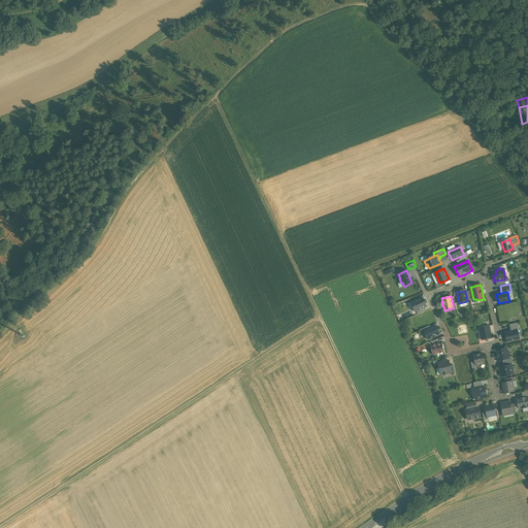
[(427,306),(423,297),(411,303),(416,311),(417,311),(425,307),(427,306)]
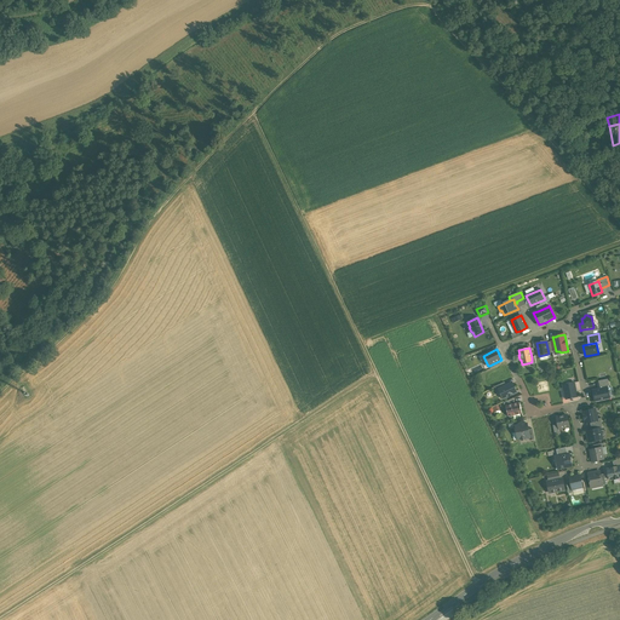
[(608,379),(597,382),(600,389),(607,388),(608,388),(609,388),(608,379)]
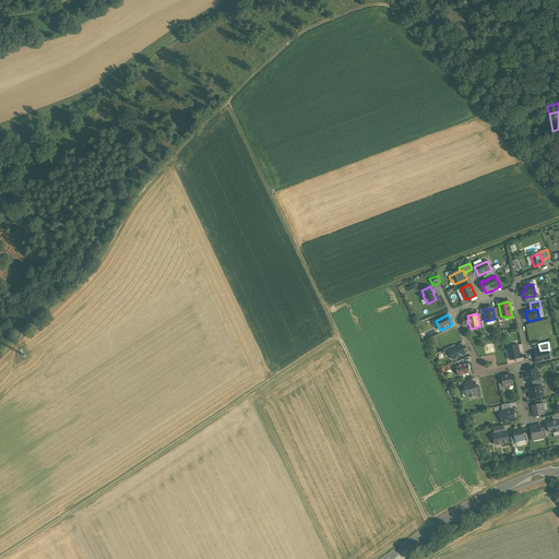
[(456,347),(450,351),(454,359),(466,354),(462,345),(456,347)]
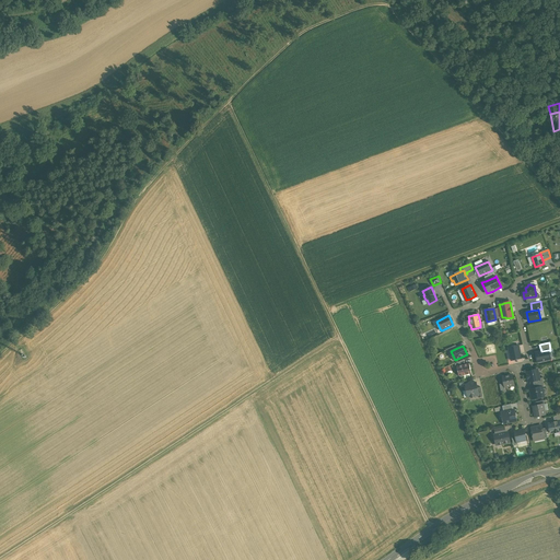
[(518,346),(509,348),(511,360),(521,359),(518,346)]
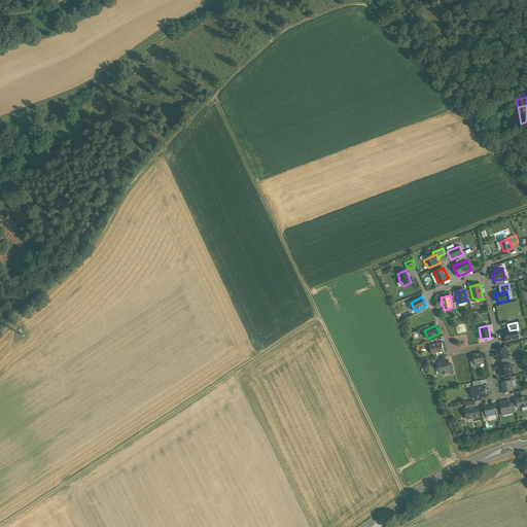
[(510,330),(503,332),(505,341),(518,338),(517,329),(516,329),(510,330)]
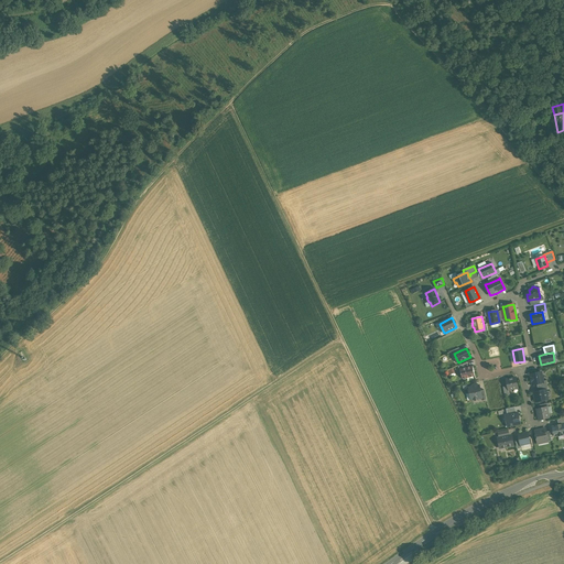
[(468,367),(461,369),(463,379),(464,379),(464,380),(465,380),(466,379),(467,379),(467,378),(475,376),(473,366),(468,367)]
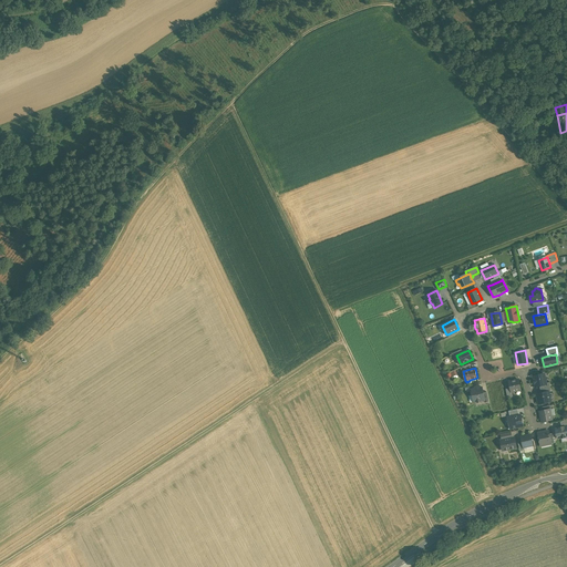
[(544,374),(533,377),(534,380),(534,383),(535,383),(535,387),(539,387),(546,384),(546,383),(544,374)]
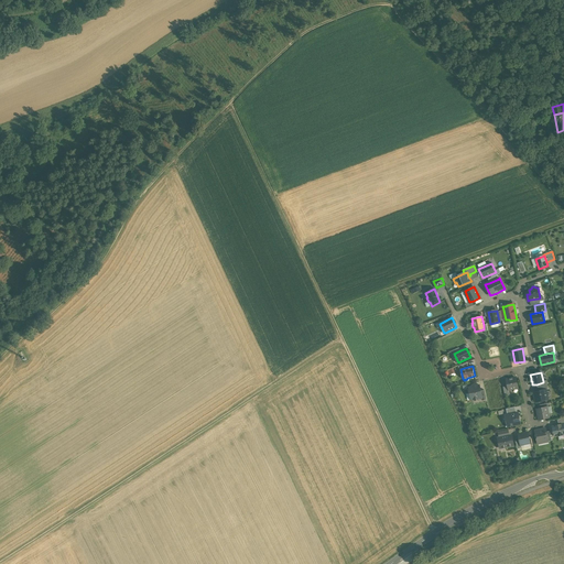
[(516,378),(506,380),(508,387),(509,390),(518,388),(516,378)]
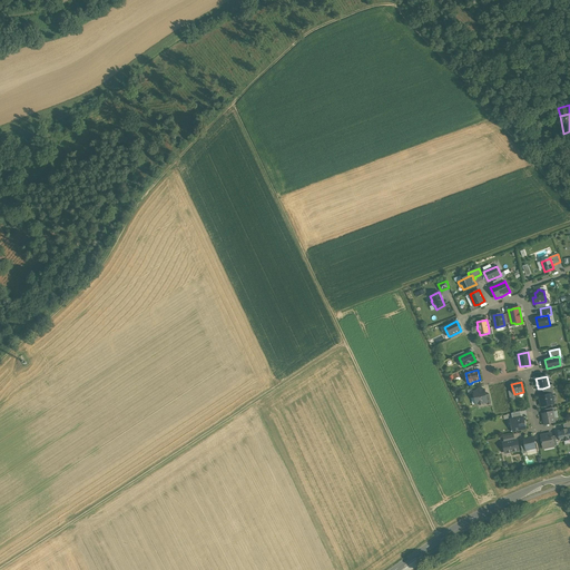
[(484,390),(474,392),(474,393),(472,393),(473,397),(475,396),(477,405),(480,404),(483,404),(483,403),(488,403),(488,402),(485,395),(484,390)]
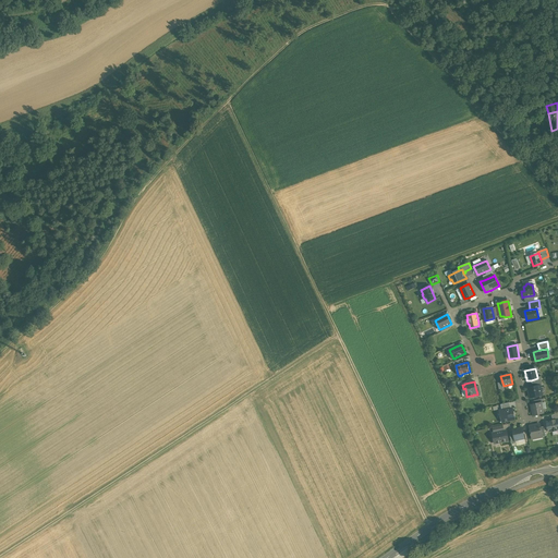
[(533,387),(529,388),(531,398),(542,396),(540,386),(533,387)]
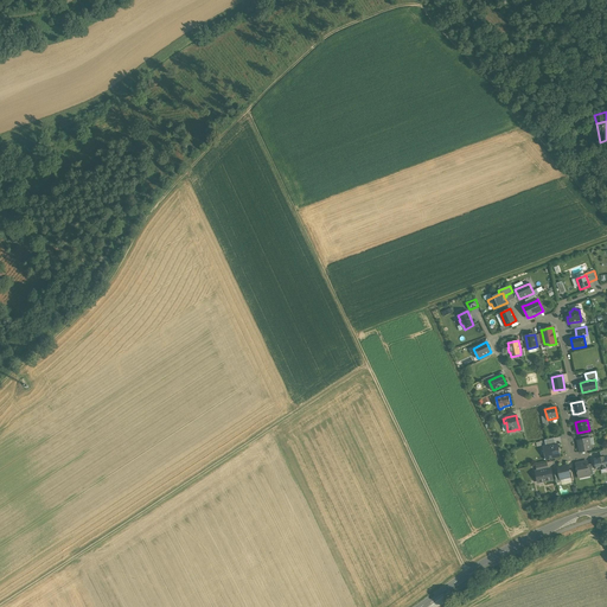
[(588,438),(580,440),(577,440),(580,452),(592,449),(589,439),(588,438)]
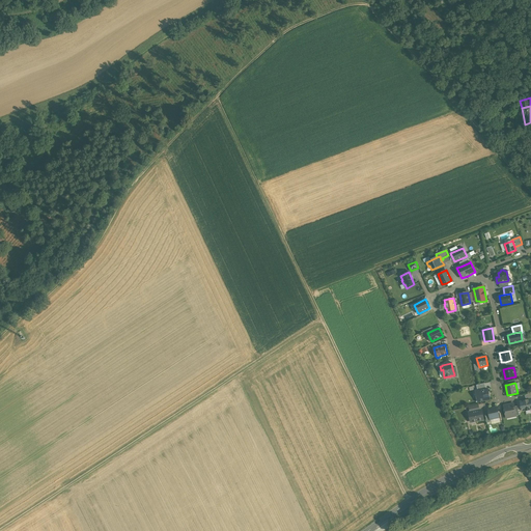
[(478,391),(476,391),(477,397),(478,397),(478,400),(478,401),(490,399),(487,389),(485,389),(478,391)]
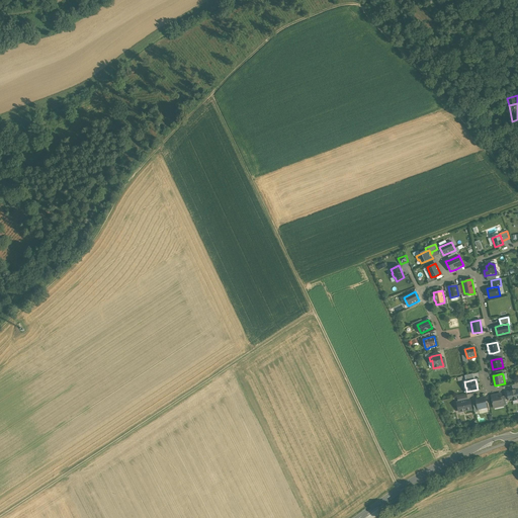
[(515,391),(511,391),(511,392),(507,392),(509,401),(513,400),(513,401),(517,400),(517,399),(517,390),(516,391),(515,391)]
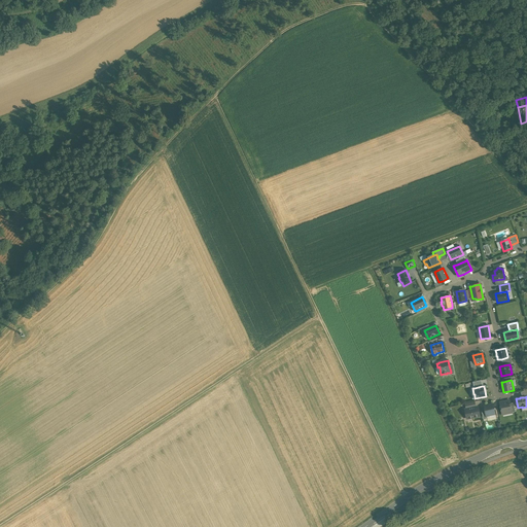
[(510,400),(500,402),(500,403),(502,415),(513,413),(511,403),(511,400),(510,400)]
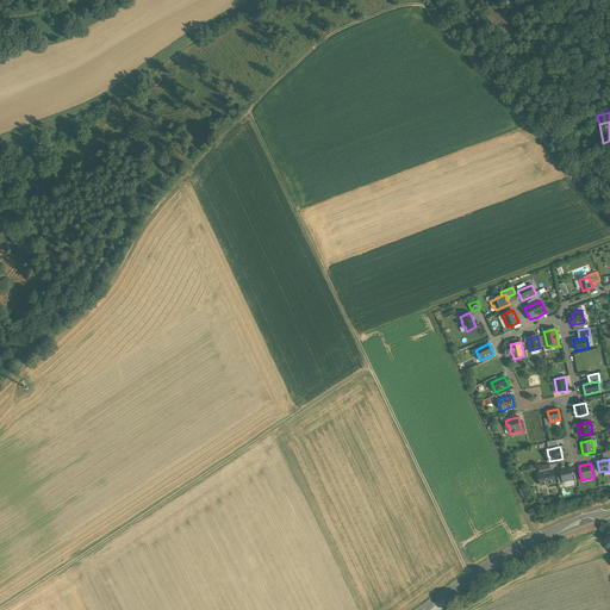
[(571,468),(561,470),(561,473),(564,481),(573,479),(571,468)]
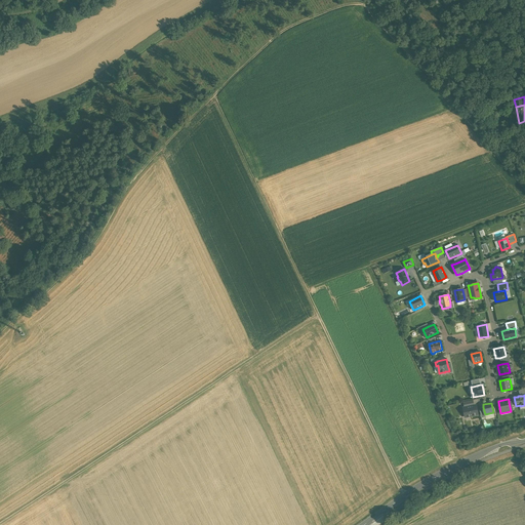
[(465,407),(463,408),(466,417),(478,414),(476,405),(474,405),(465,407)]
